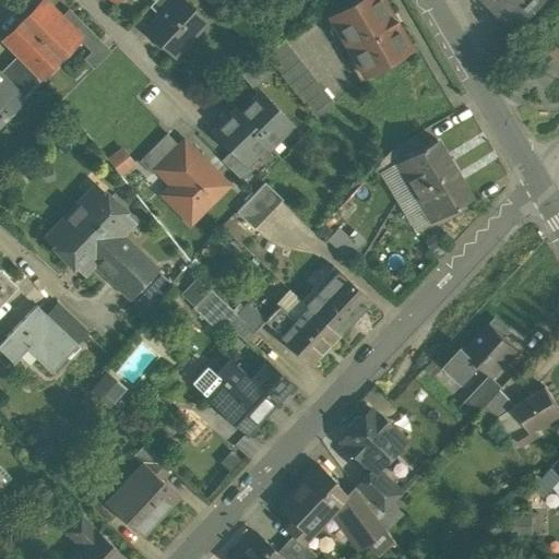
[(173,0),(158,16),(146,30),(175,56),(190,39),(186,36),(201,20),(180,0),(173,0)]
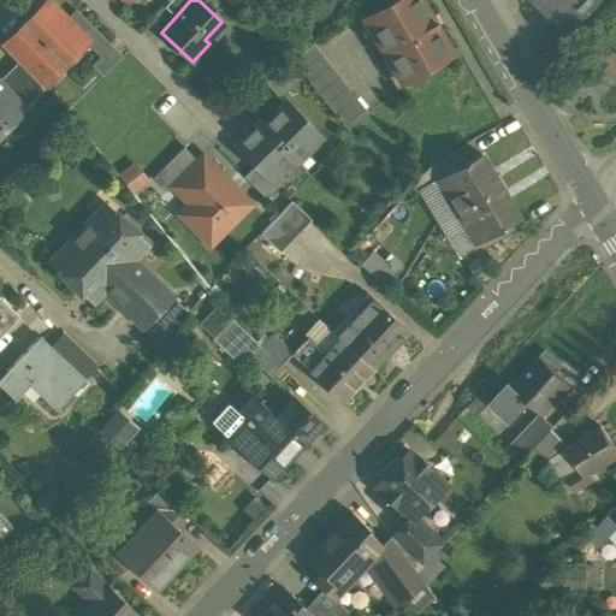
[(171,0),(164,9),(175,18),(190,0),(171,0)]
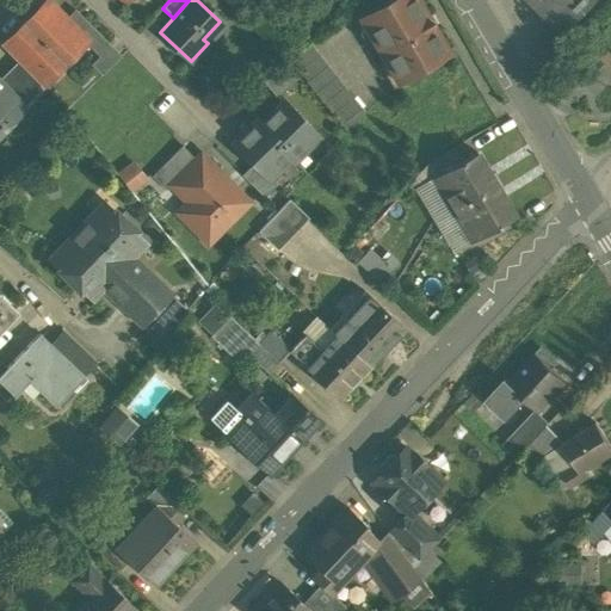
[(415,0),(390,0),(386,4),(387,7),(363,22),(400,84),(449,55),(415,0)]
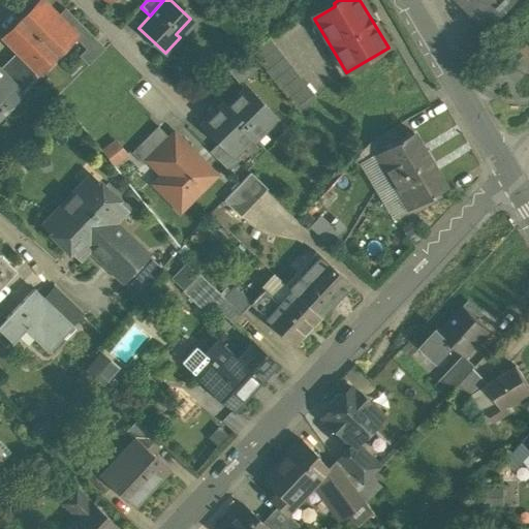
[(461,0),(488,27),(514,0),(461,0)]
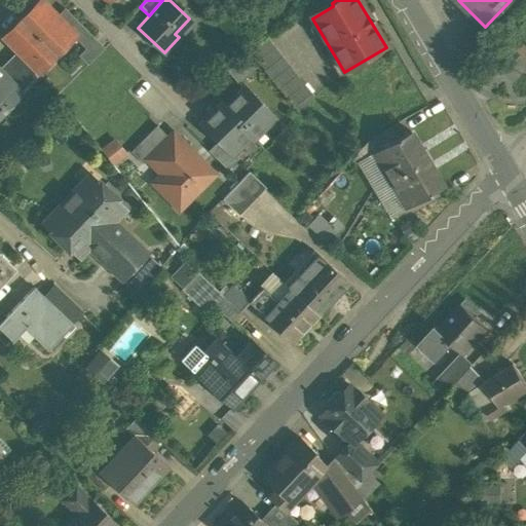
[(55,17),(40,2),(21,22),(52,53),(71,36),(72,35),(55,17)]
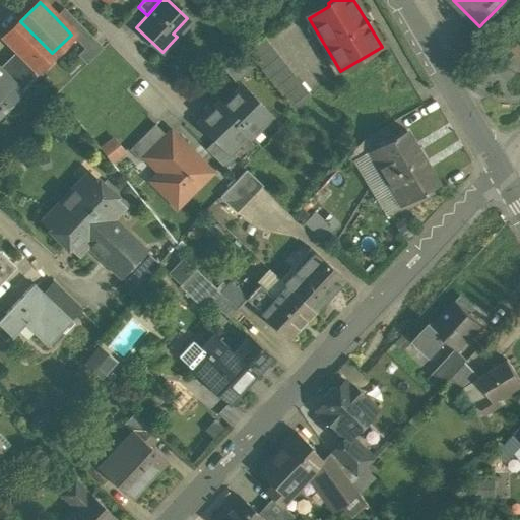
[(93,40),(63,9),(55,17),(71,35),(70,36),(84,49),(93,40)]
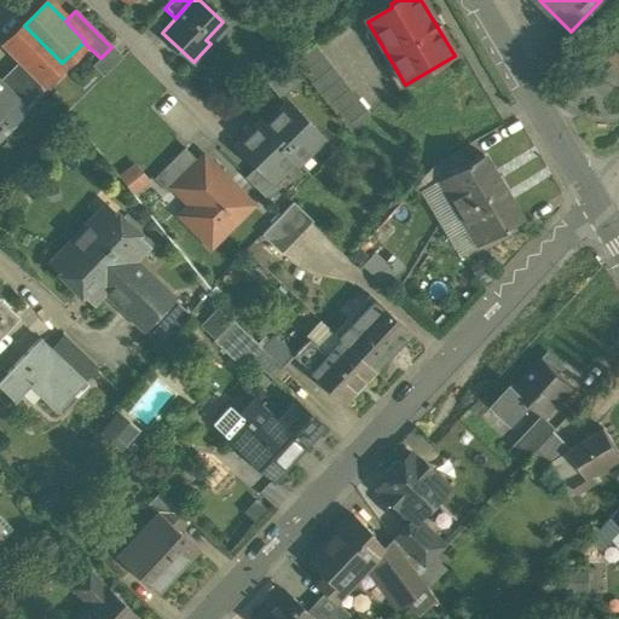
[(62,63),(24,25),(3,48),(17,64),(39,86),(62,63)]
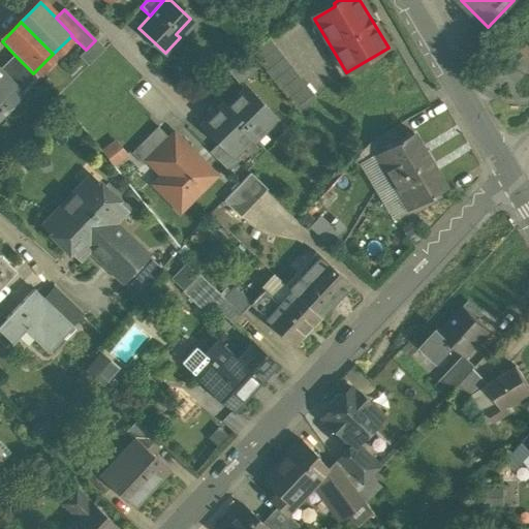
[(313,94),(269,39),(251,54),(260,65),(296,109),(313,94)]
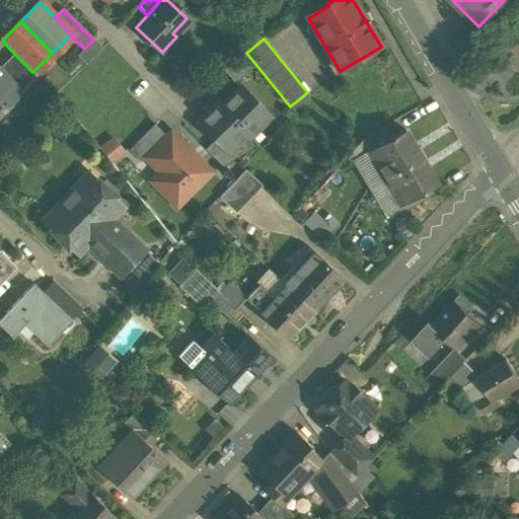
[(84,49),(77,56),(86,65),(102,49),(93,40),(84,49)]
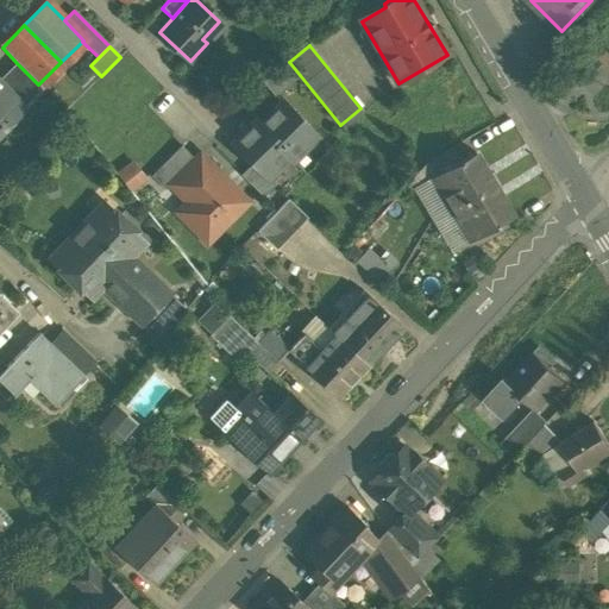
[(289,62),(263,83),(274,96),(300,75),(289,62)]
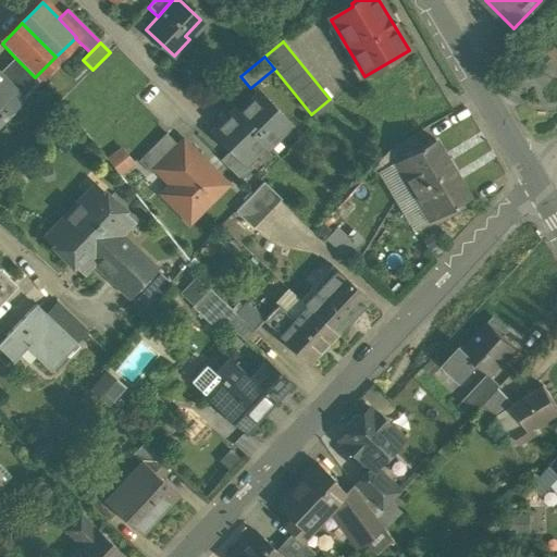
[(35,77),(15,58),(0,72),(0,78),(21,99),(39,82),(35,77)]
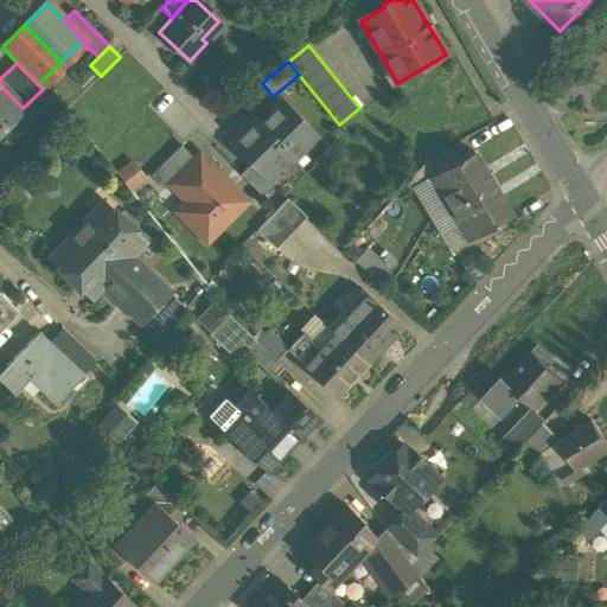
[(0,85),(0,129),(23,108),(0,85)]
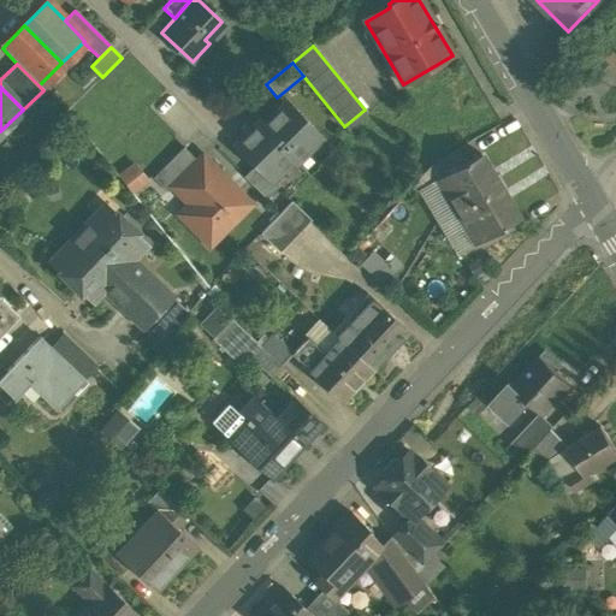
[(261,126),(292,159),(295,161),(318,140),(298,120),(301,119),(285,104),(261,126)]
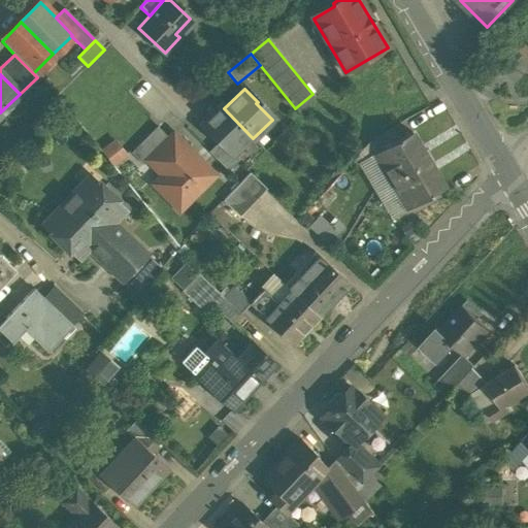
[(312,94),(295,108),(300,114),(316,98),(312,94)]
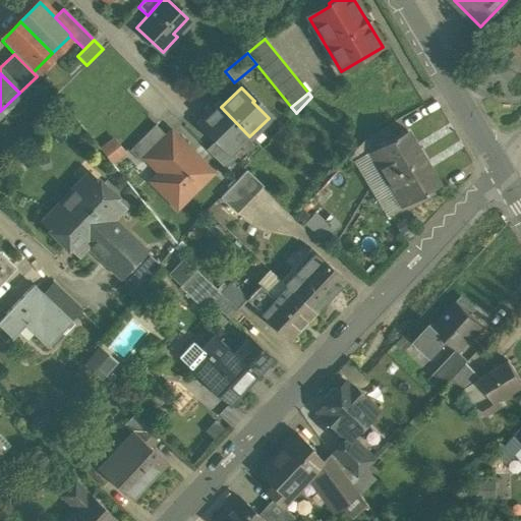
[(247,134),(221,107),(219,105),(199,123),(216,139),(228,153),(230,151),(247,134)]
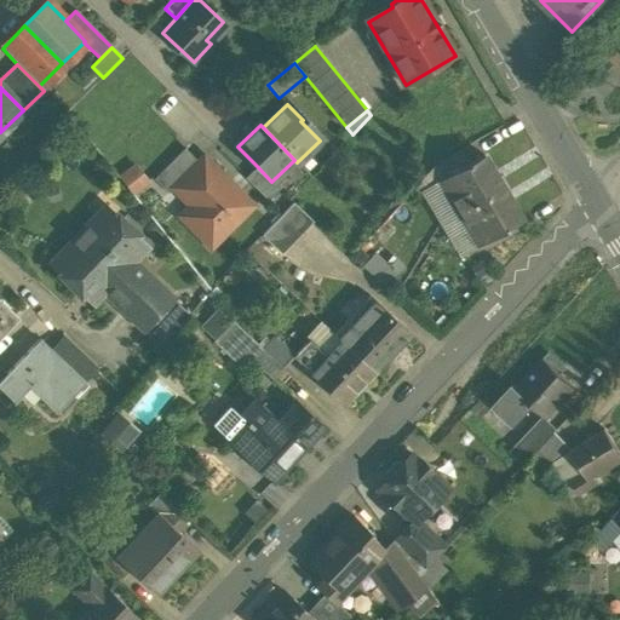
[(155,181),(168,193),(199,162),(185,149),(155,181)]
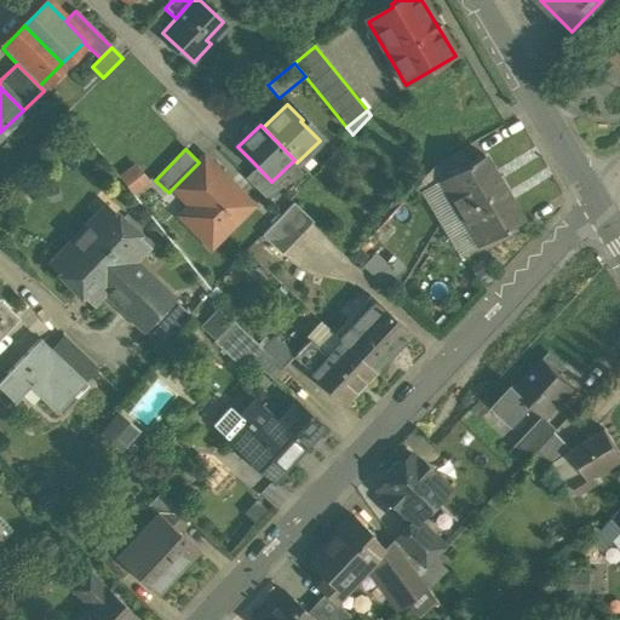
[(458,153),(432,168),(418,183),(425,193),(434,187),(434,185),(443,179),(466,166),(458,153)]
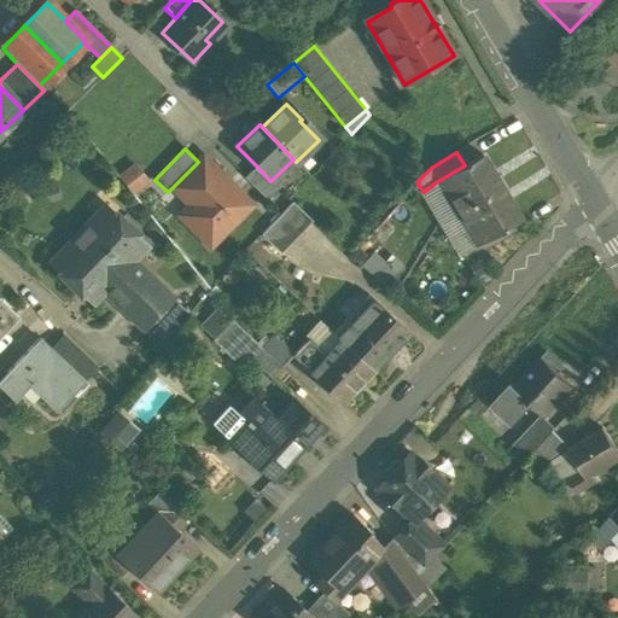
[(465,165),(442,179),(453,197),(447,200),(456,215),(458,211),(500,187),(481,156),(465,165)]
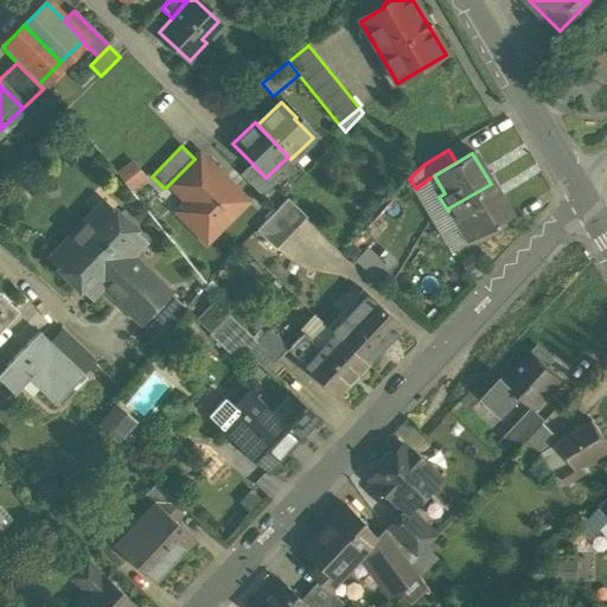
[(199,154),(168,185),(186,202),(177,212),(206,242),(248,202),(199,154)]
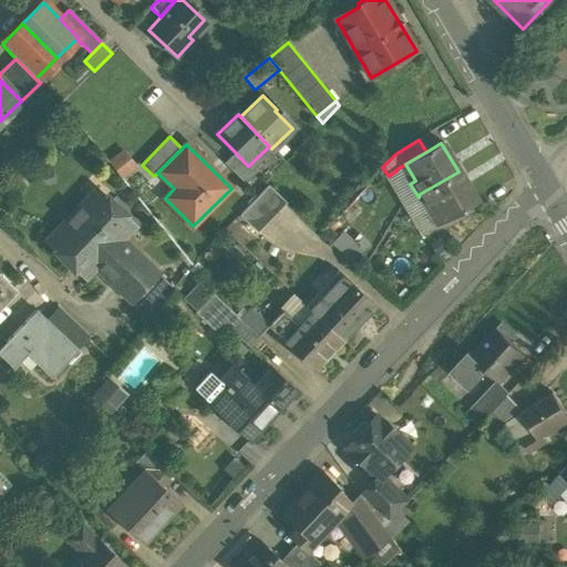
[(137,168),(124,151),(110,163),(124,181),(137,168)]
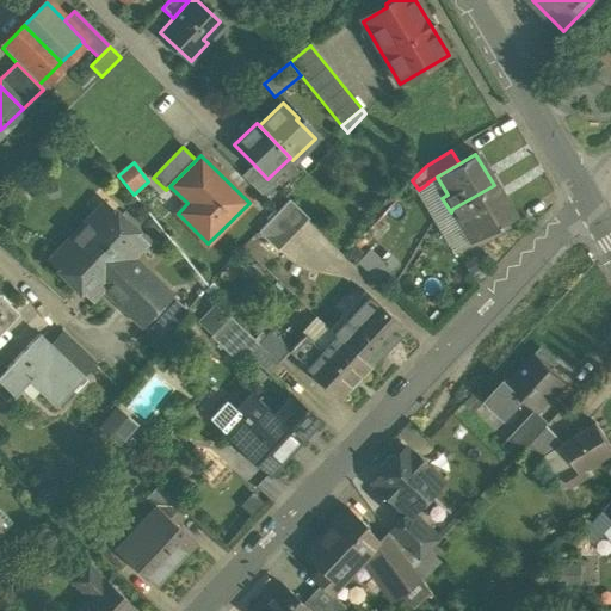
[(267,179),(253,164),(241,176),(264,198),(277,185),(270,177),(267,179)]
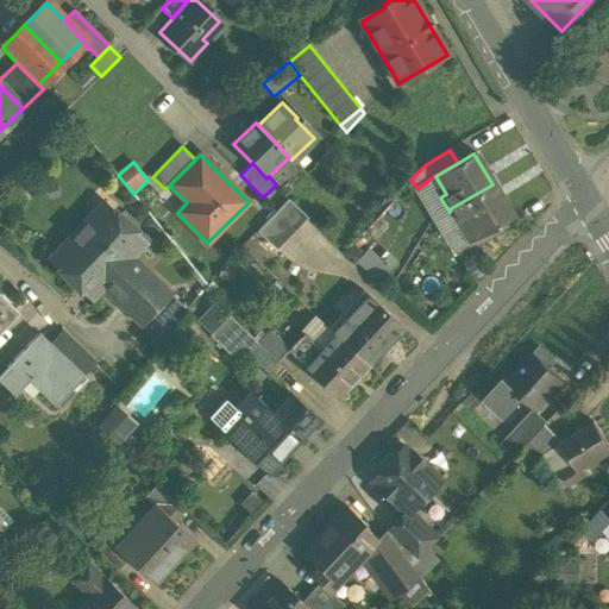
[(435,176),(426,182),(426,183),(418,189),(416,189),(454,252),(475,239),(464,223),(458,226),(450,212),(440,198),(446,194),(435,176)]
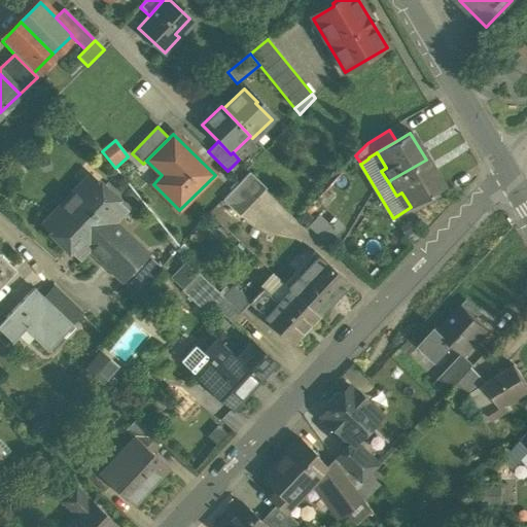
[(426,160),(390,180),(389,183),(396,196),(401,192),(411,207),(443,188),(426,160)]
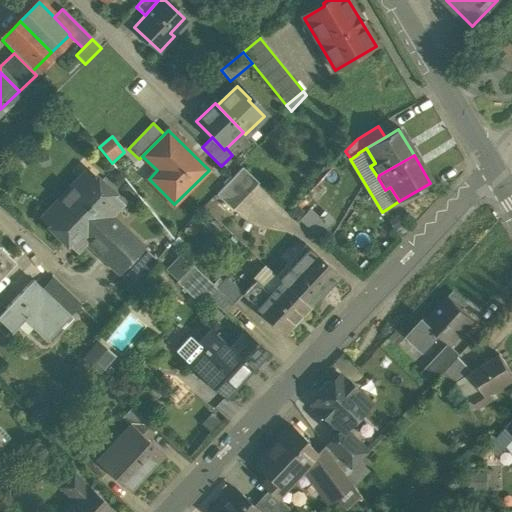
[(258,184),(242,168),(216,195),(232,210),(258,184)]
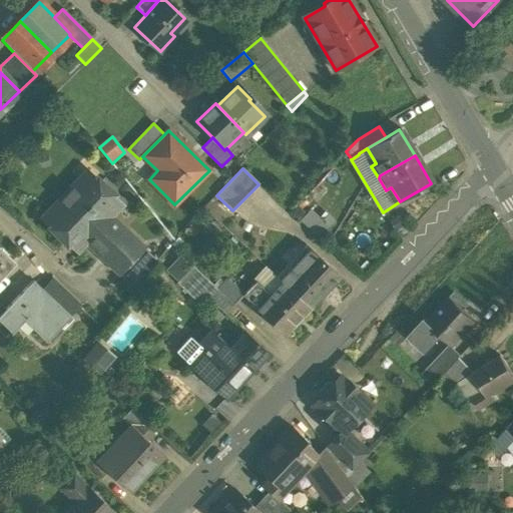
[(97,184),(90,192),(77,180),(42,217),(68,242),(76,233),(100,255),(123,230),(100,208),(110,196),(97,184)]
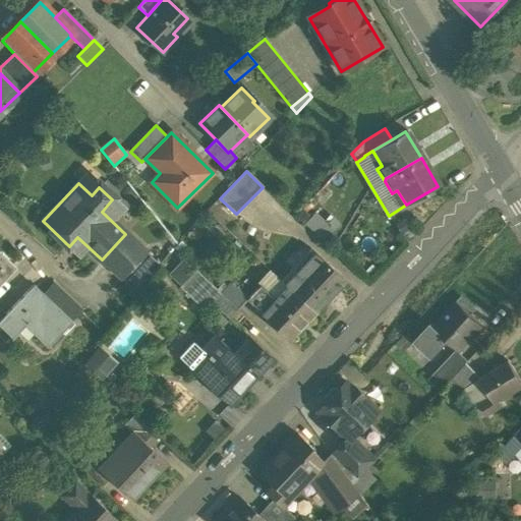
[(308,216),(302,210),(295,217),(302,223),(308,216)]
